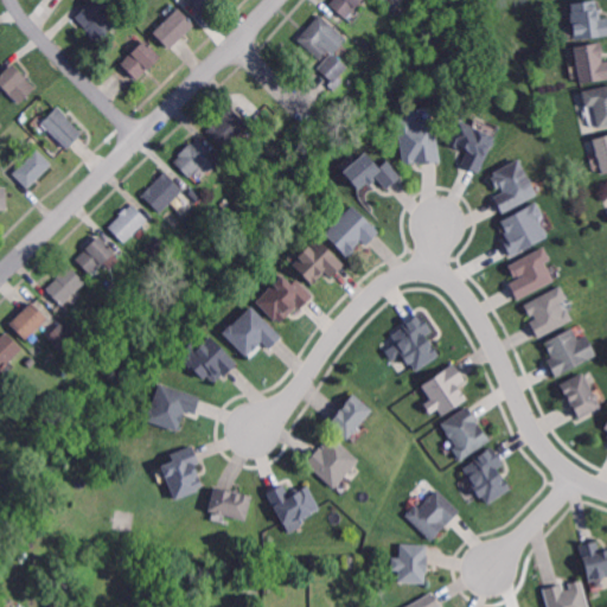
[(103,14),(109,10),(120,20),(98,40),(76,17),(93,0),(106,0),(109,4),(101,12),(103,14)]
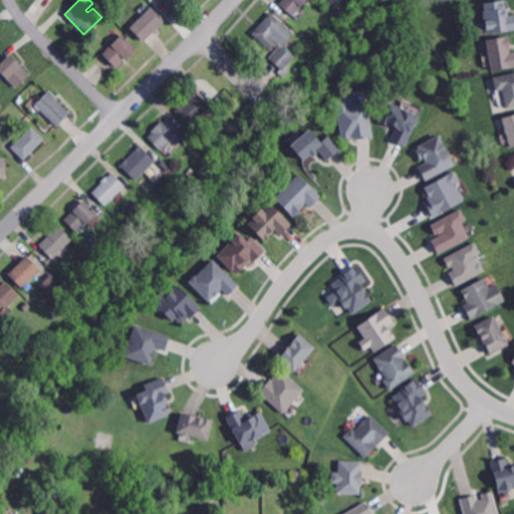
[(186,0),(174,12),(162,0),(186,0)]
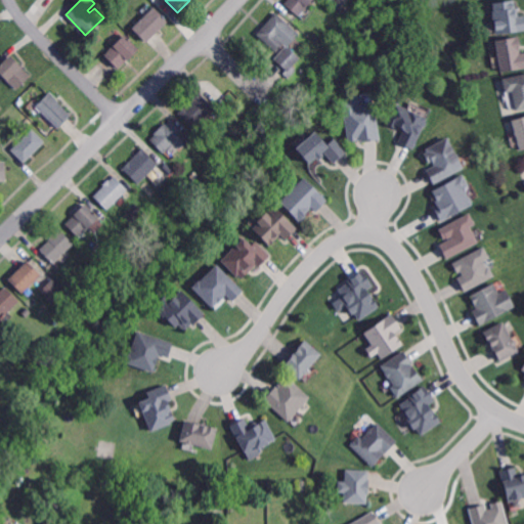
[(312,0),(300,14),(286,2),(287,0),(312,0)]
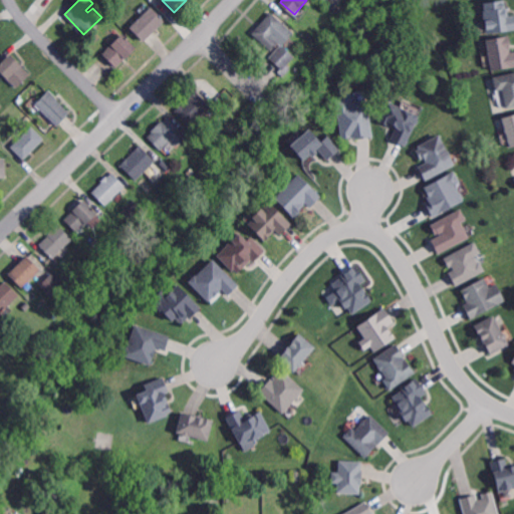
[(505,0),(507,7),(508,7),(510,16),(513,15),(513,29),(485,35),(483,20),(485,20),(482,3),(499,0),(505,0)]
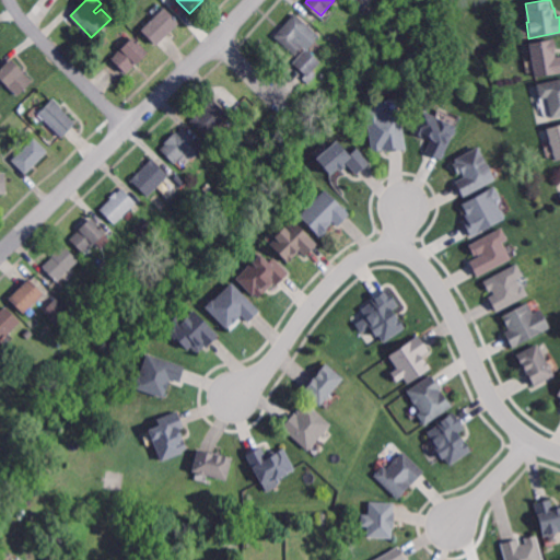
[(158,44),(142,30),(166,6),(181,21),(158,44)]
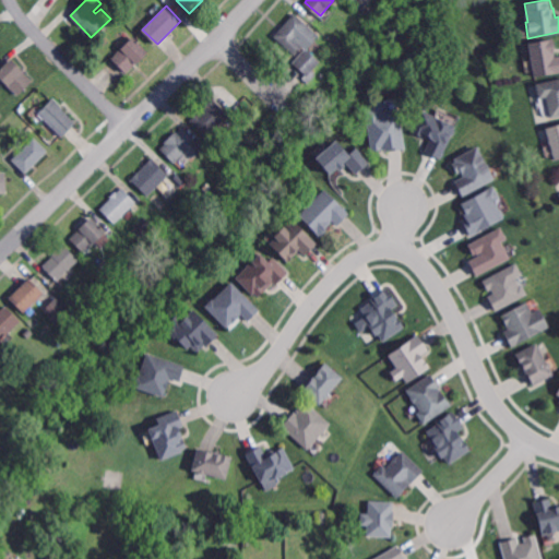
[(113,20),(109,15),(115,10),(119,14),(113,20)]
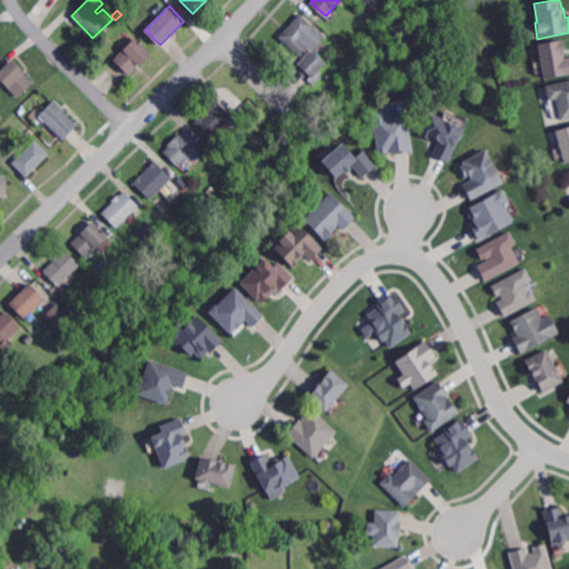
[(302,56),(280,36),(301,12),(315,26),(307,35),(315,41),(302,56)]
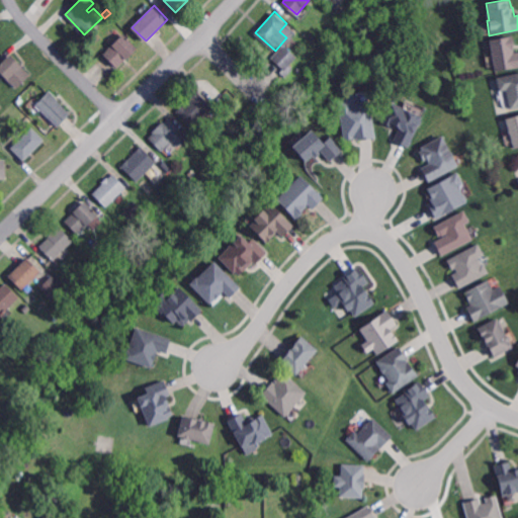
[(315,38),(308,33),(311,29),(318,34),(315,38)]
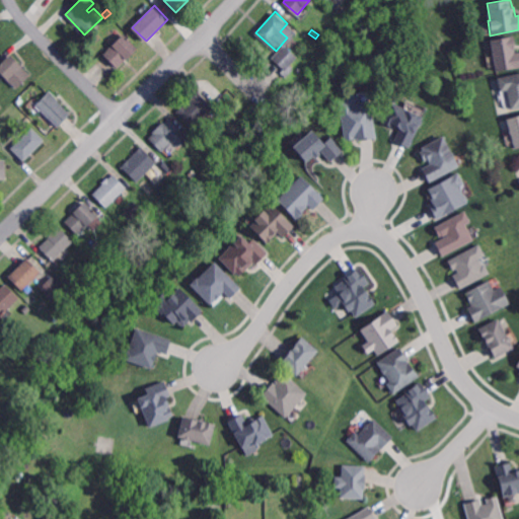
[(118,66),(104,53),(125,32),(139,47),(118,66)]
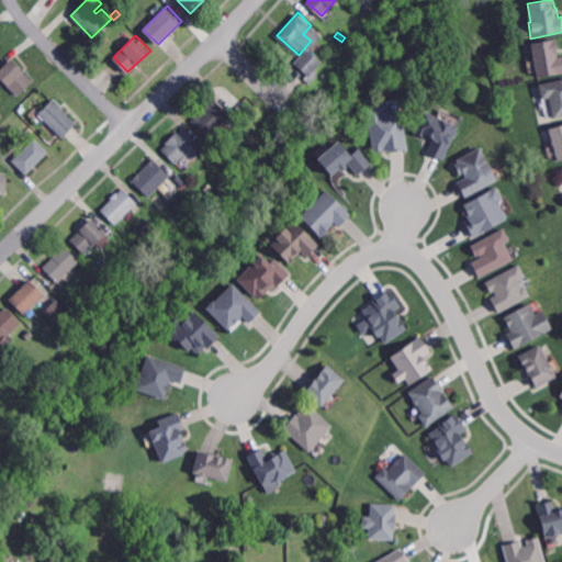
[(318,45),(316,43),(322,36),(325,38),(318,45)]
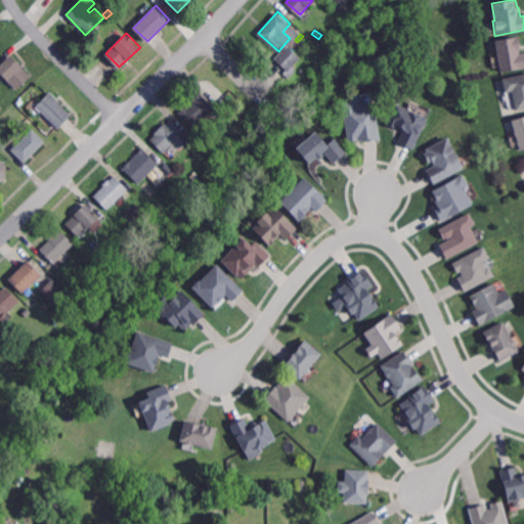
[(521,54),(523,53),(523,70),(501,74),(495,41),(520,37),(522,50),(520,51),(521,54)]
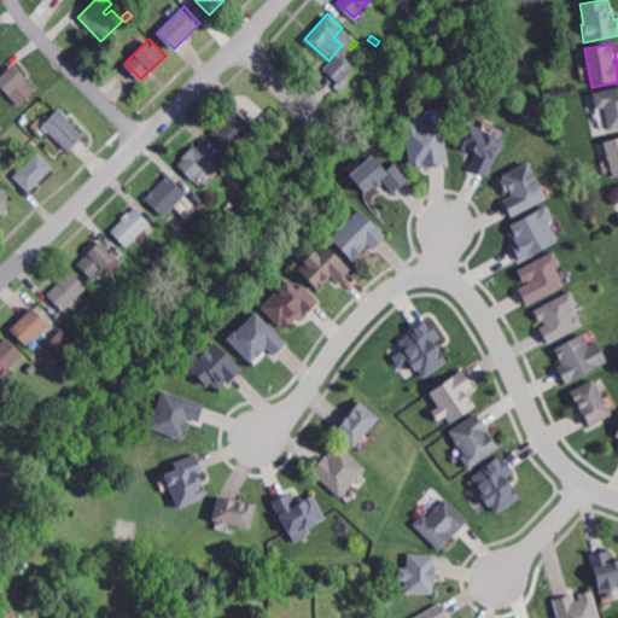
[(342,83),(326,68),(339,53),(355,68),(342,83)]
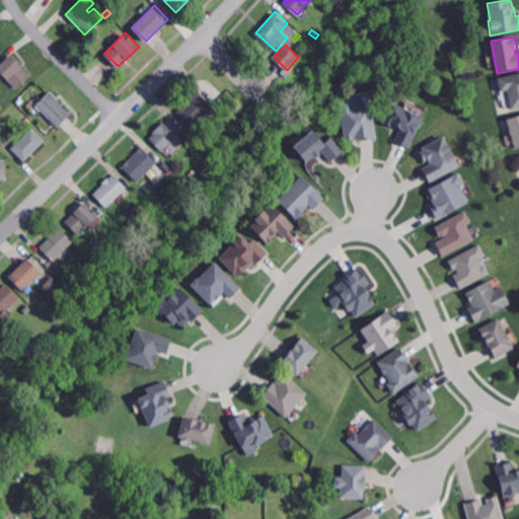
[(18,87),(0,69),(0,64),(11,53),(32,74),(18,87)]
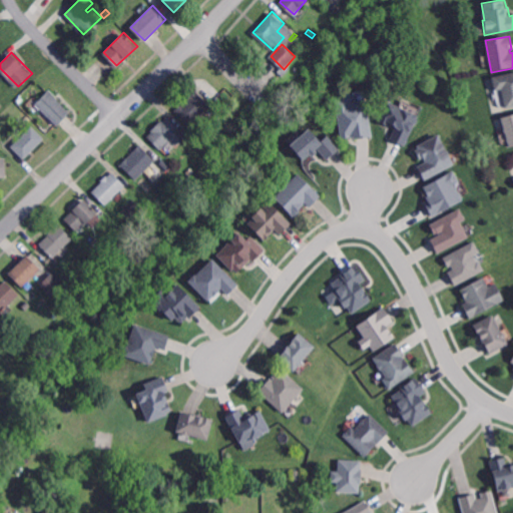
[(512,107),(505,109),(501,91),(494,92),(491,78),(512,73),(512,107)]
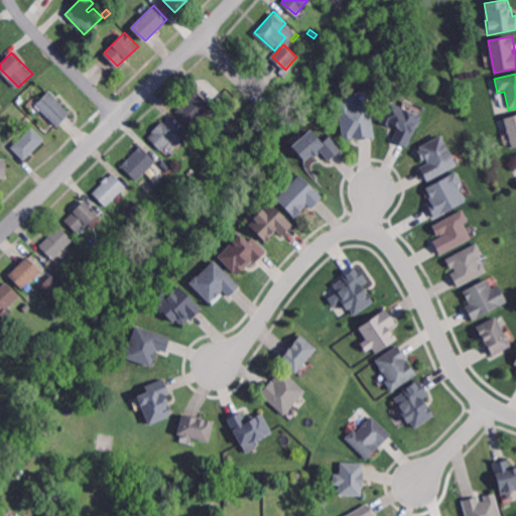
[(192,125),(177,110),(198,89),(213,105),(192,125)]
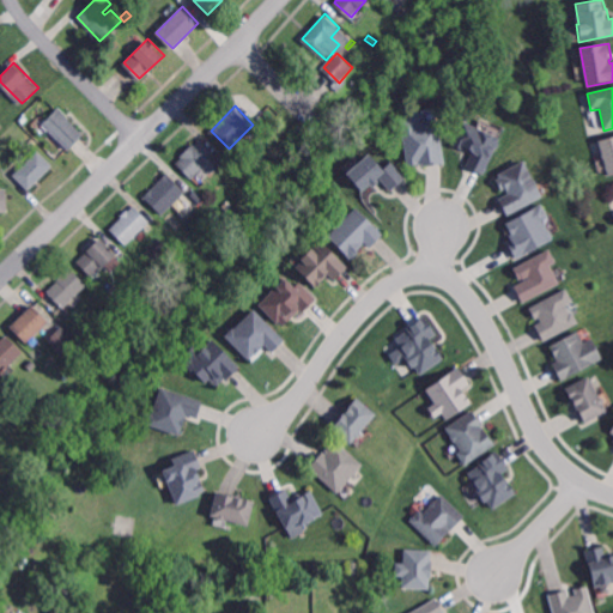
[(70,150),(43,123),(59,107),(86,133),(70,150)]
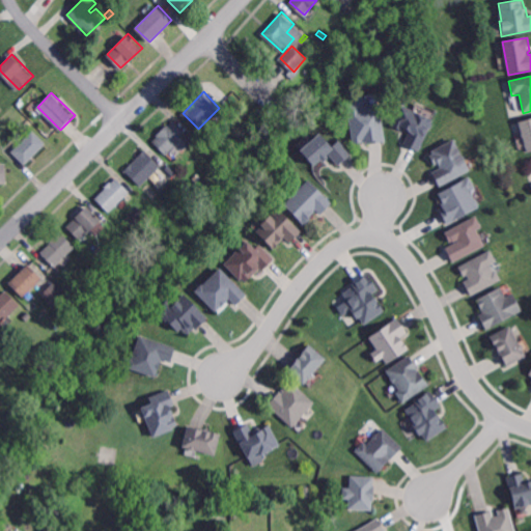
[(362,108),(380,105),(386,142),(368,145),(367,142),(354,145),(347,105),(361,103),(362,108)]
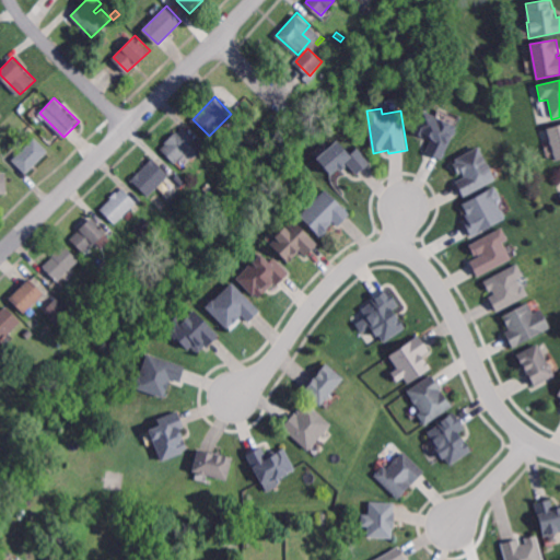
[(443,161),(427,153),(432,140),(426,138),(424,139),(413,133),(422,112),(457,127),(456,130),(456,132),(455,137),(453,137),(443,161)]
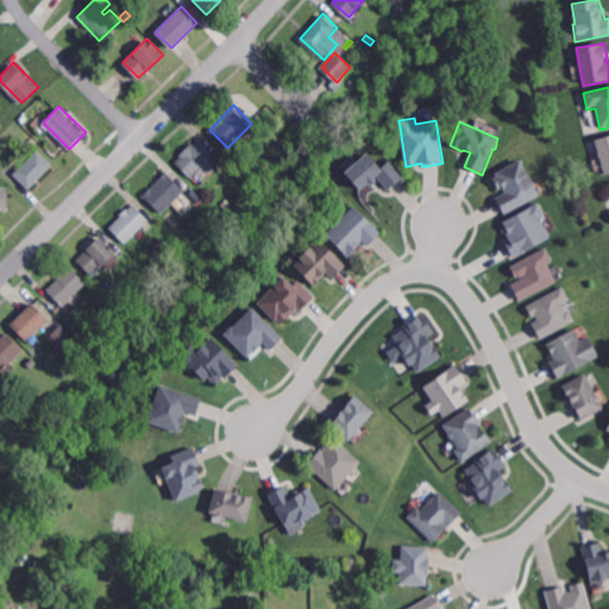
[(223,161),(211,173),(202,165),(192,176),(176,161),(181,156),(180,154),(192,142),(194,144),(200,137),(223,161)]
